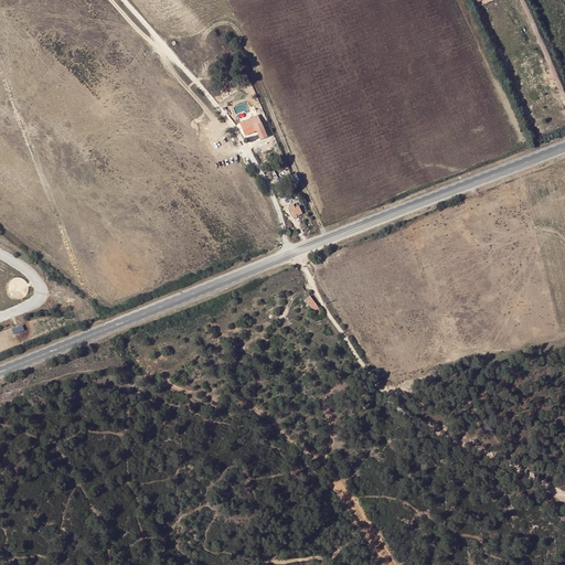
[(219,63),(211,67),(212,70),(223,64),(219,56),(215,57),(219,63)]
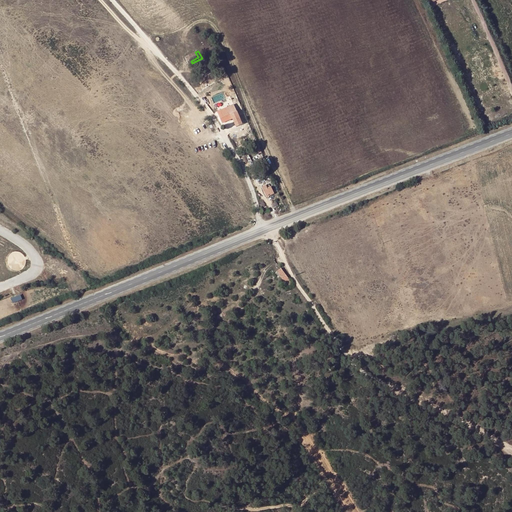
[(188,56),(191,61),(198,57),(195,52),(188,56)]
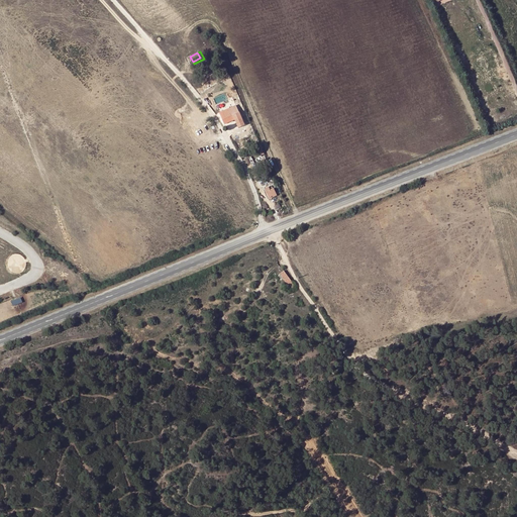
[(235,105),(219,112),(224,125),(234,120),(238,128),(245,125),(244,121),(243,121),(235,105)]
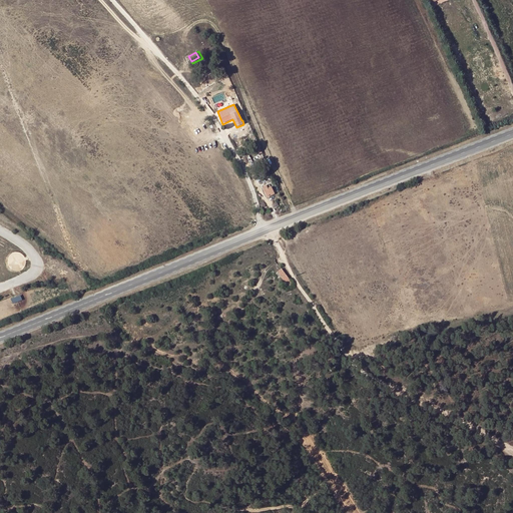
[(267,186),(263,187),(268,198),(275,194),(271,187),(268,188),(267,186)]
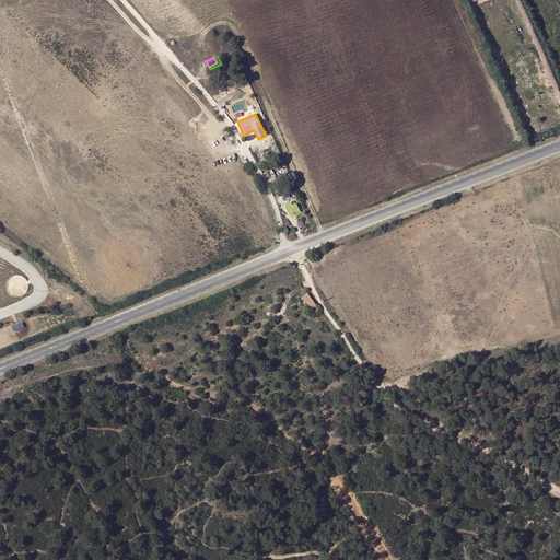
[(318,303),(312,288),(307,291),(310,298),(311,300),(310,301),(313,306),(318,303)]
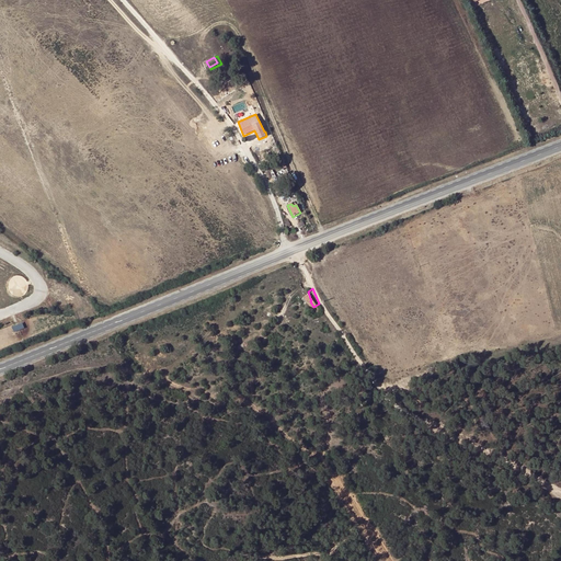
[(15,332),(26,328),(24,322),(13,327),(15,332)]
